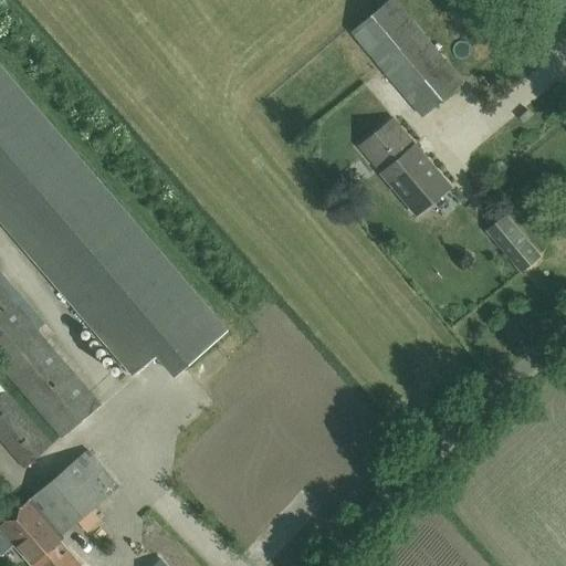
[(388,0),(352,32),(401,92),(422,116),(463,82),(394,0),(388,0)]
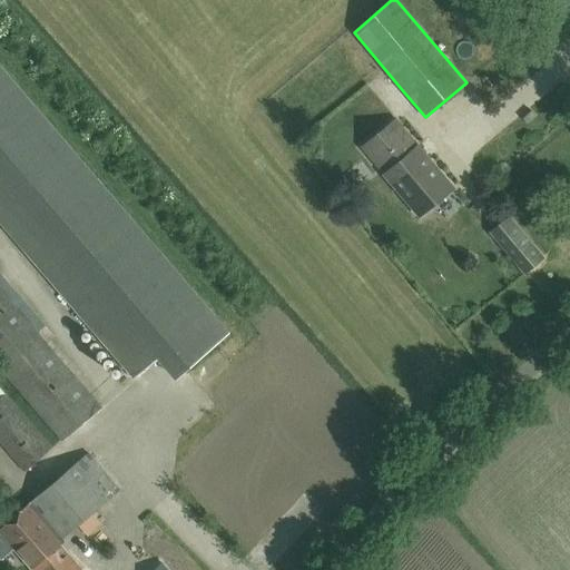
[(0,223),(134,379),(158,357),(176,379),(229,333),(228,332),(227,332),(228,333),(223,337),(206,316),(212,312),(0,66),(0,223)]
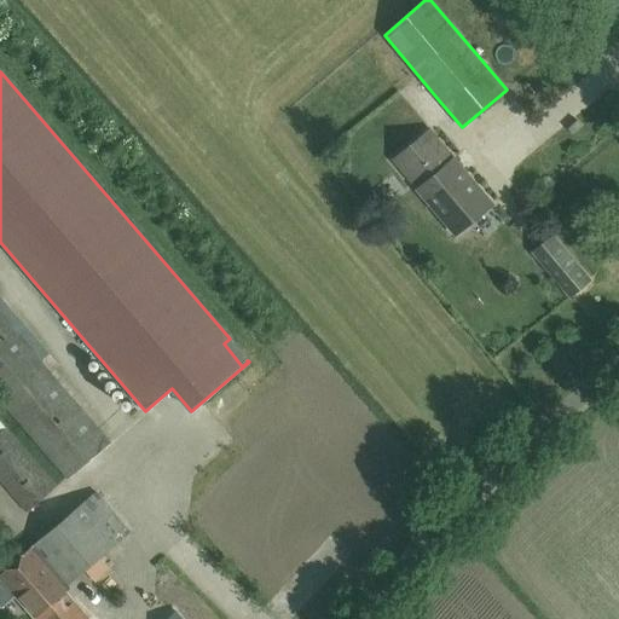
[(392,160),(455,235),(491,203),(429,128),(392,160)]
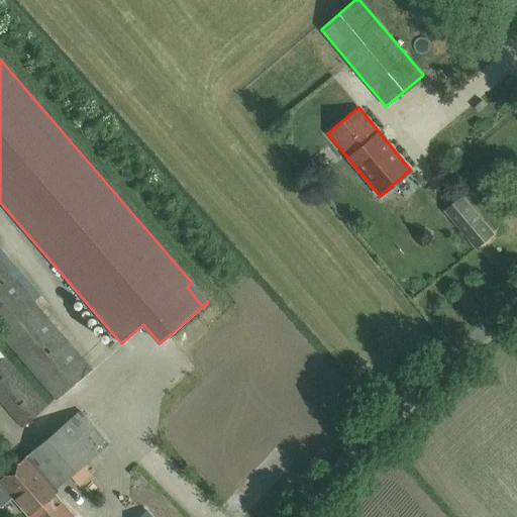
[(493,234),(467,203),(461,197),(445,211),(477,248),(493,234)]
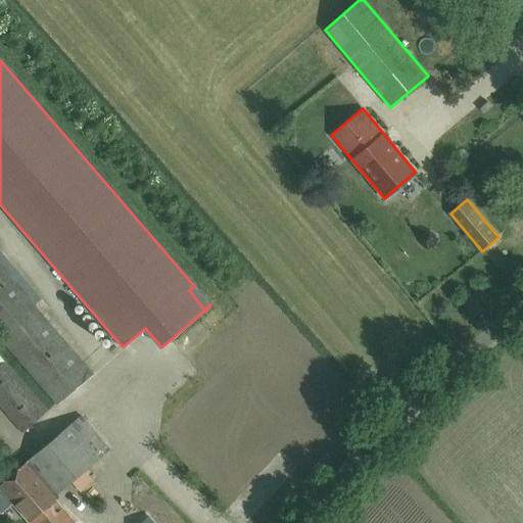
[(0,338),(55,403),(92,373),(0,266),(0,338)]
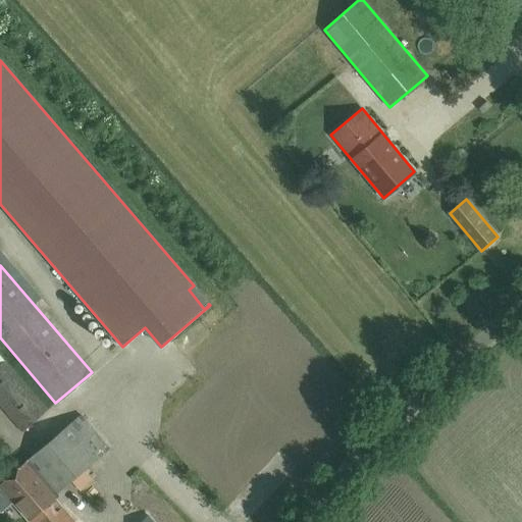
[(5,361),(0,364),(0,406),(21,432),(47,410),(5,361)]
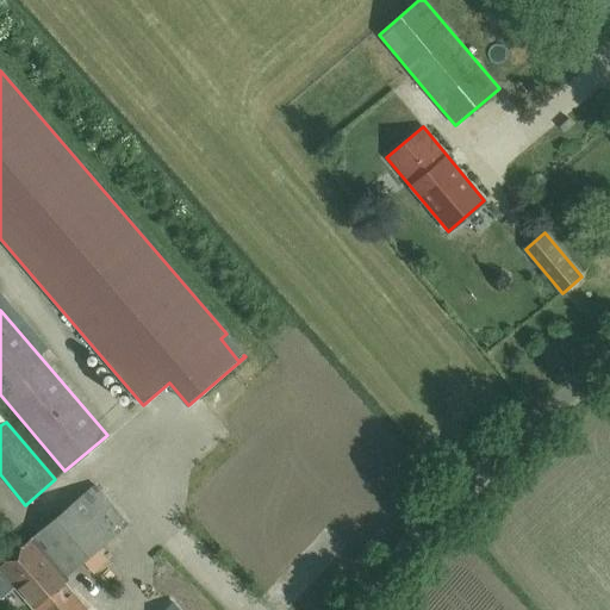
[(87,609),(61,579),(128,523),(94,485),(0,566),(0,597),(1,598),(14,587),(33,609),(87,609)]
